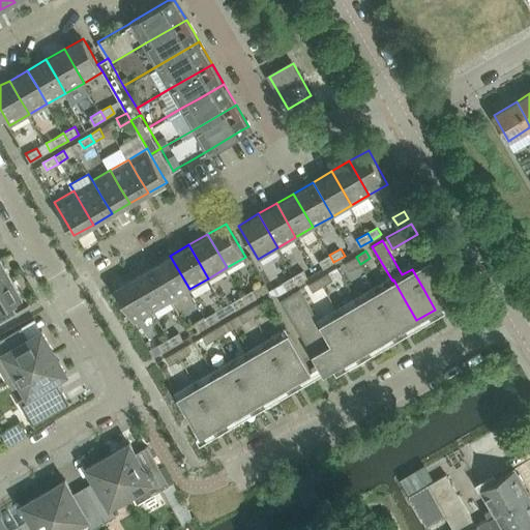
[(324,267),(333,262),(329,255),(320,260),(324,267)]
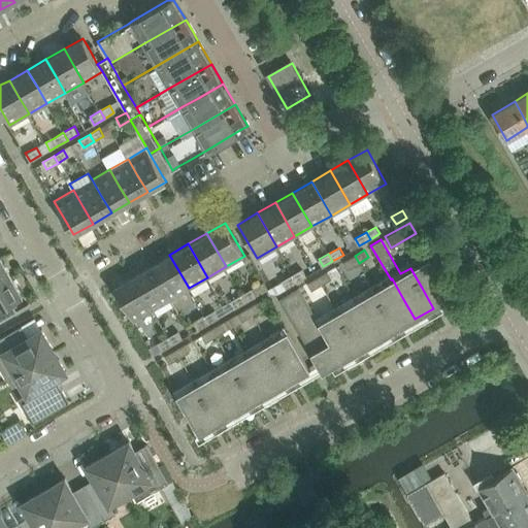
[(171,298),(189,288),(169,255),(152,265),(171,298)]
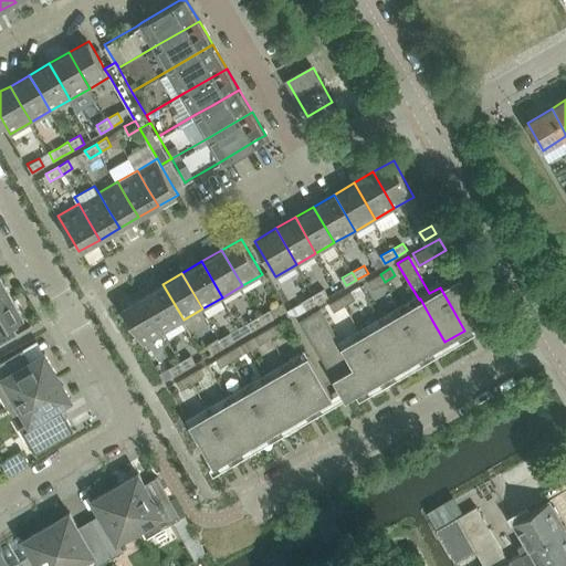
[(0,302),(12,295),(0,274),(0,302)]
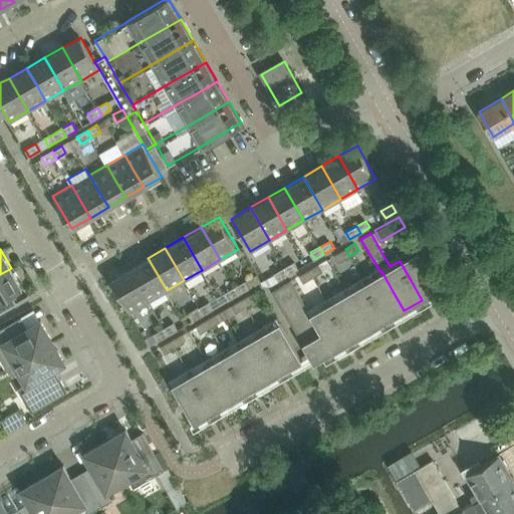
[(339,262),(349,256),(345,249),(335,255),(339,262)]
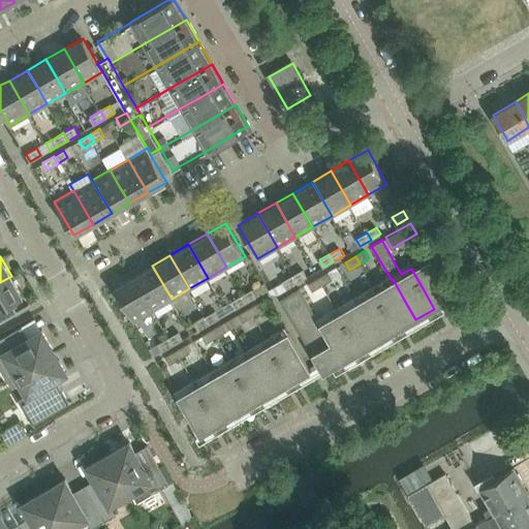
[(430,257),(411,269),(423,288),(434,309),(453,298),(430,257)]
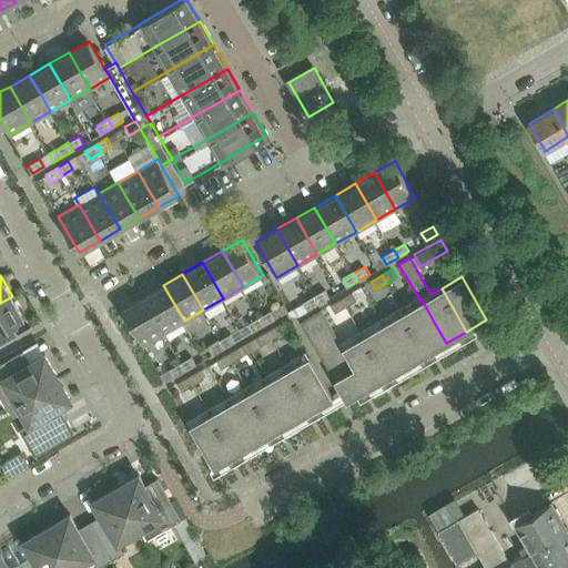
[(164,332),(184,321),(163,285),(143,296),(164,332)]
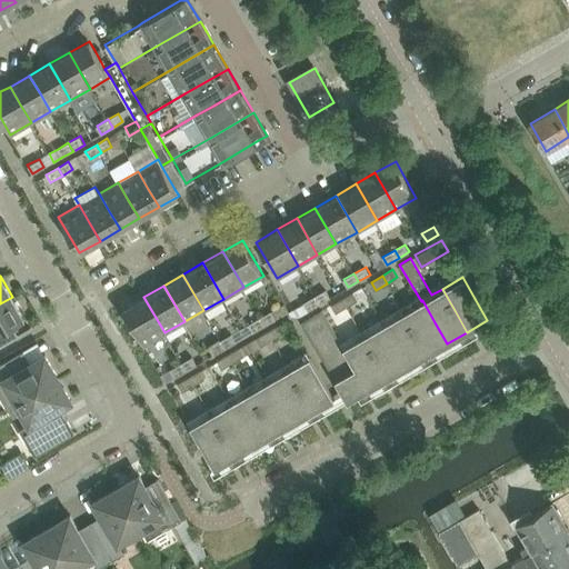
[(320,305),(331,298),(326,290),(316,296),(320,305)]
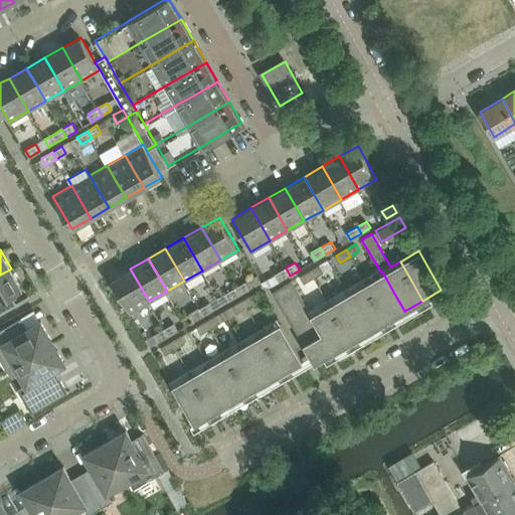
[(313,278),(324,272),(320,265),(309,271),(313,278)]
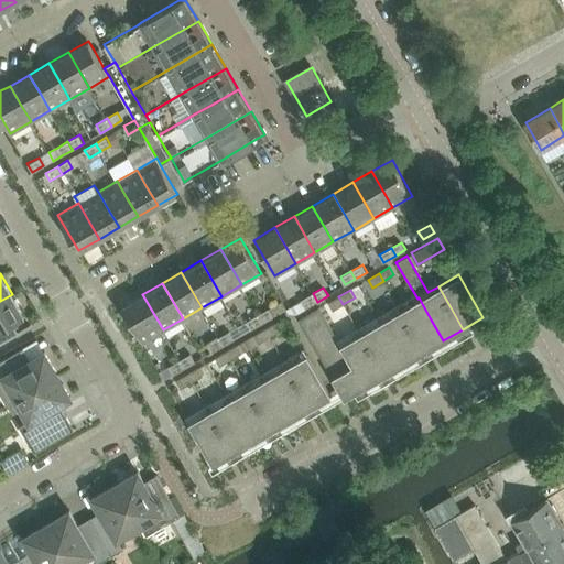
[(297,313),(317,302),(313,293),(286,308),(289,313),(297,313)]
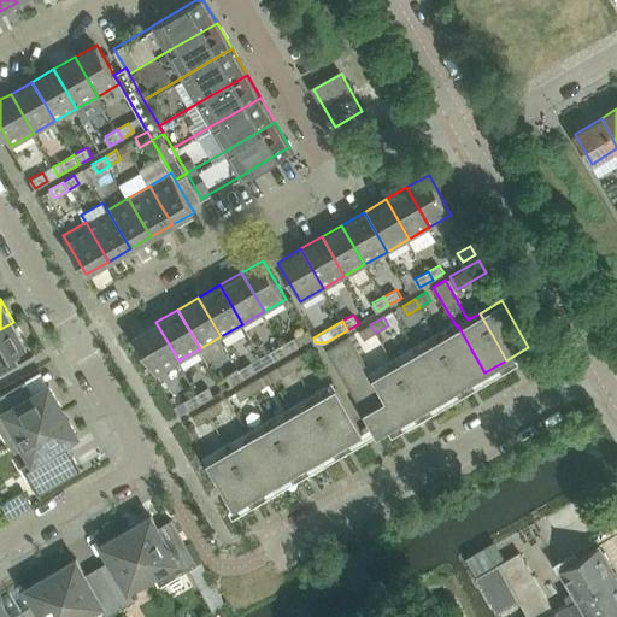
[(13,322),(0,329),(0,374),(19,363),(15,353),(27,346),(13,322)]
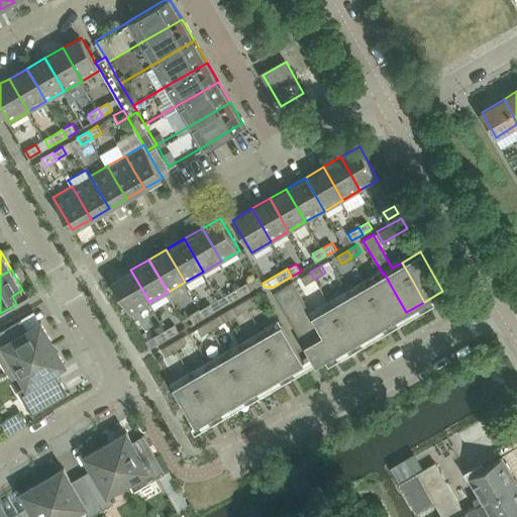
[(129,314),(149,302),(130,270),(110,281),(129,314)]
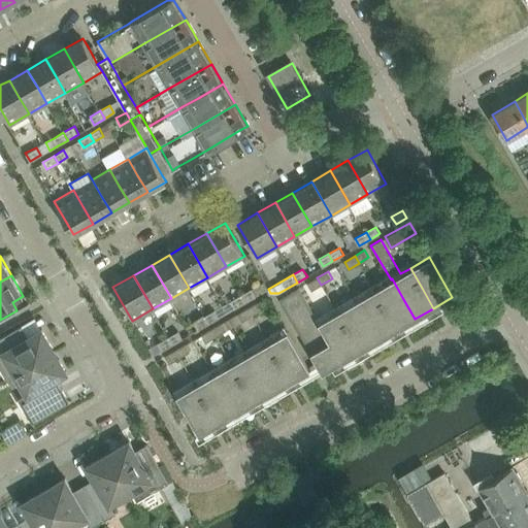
[(311,290),(321,285),(317,277),(307,283),(311,290)]
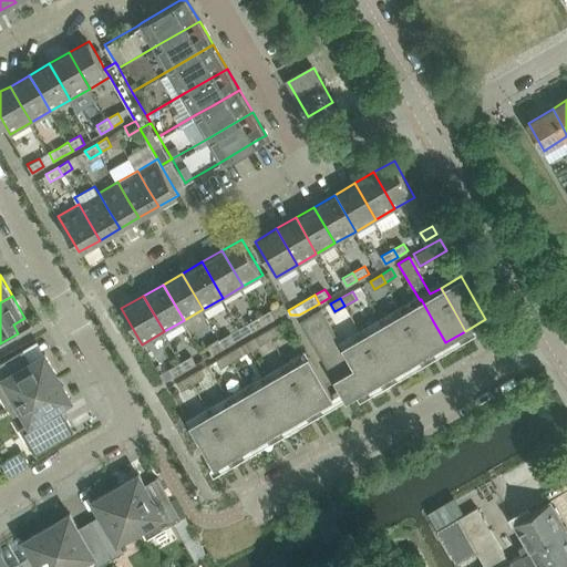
[(420,300),(401,310),(413,332),(426,353),(445,342),(433,321),(421,299),(420,300)]
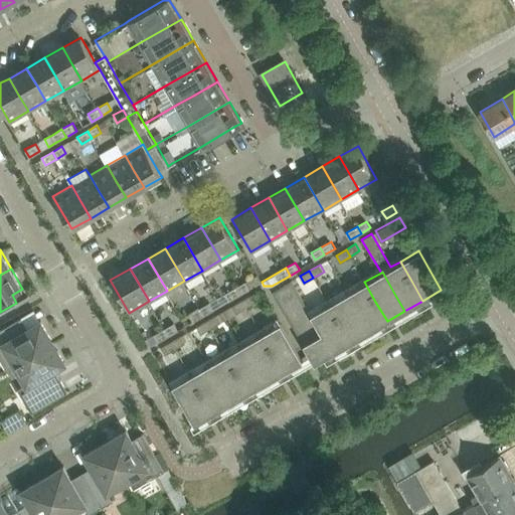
[(291,280),(272,291),(314,363),(329,354),(333,352),(322,333),(310,313),(291,280)]
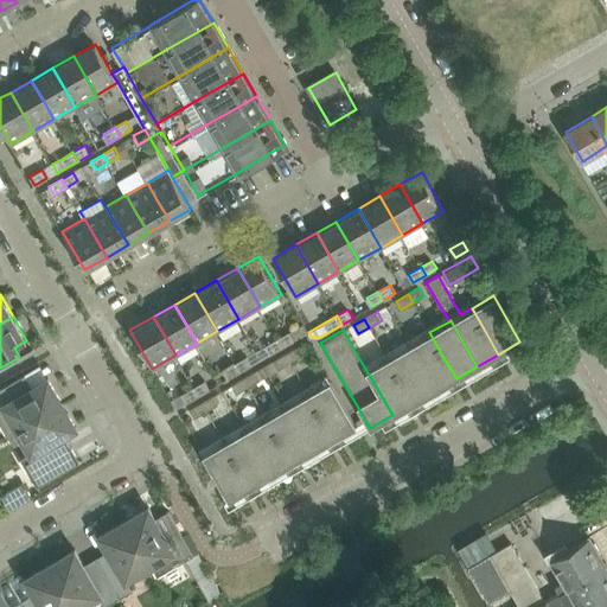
[(283,347),(294,340),(289,332),(279,338),(283,347)]
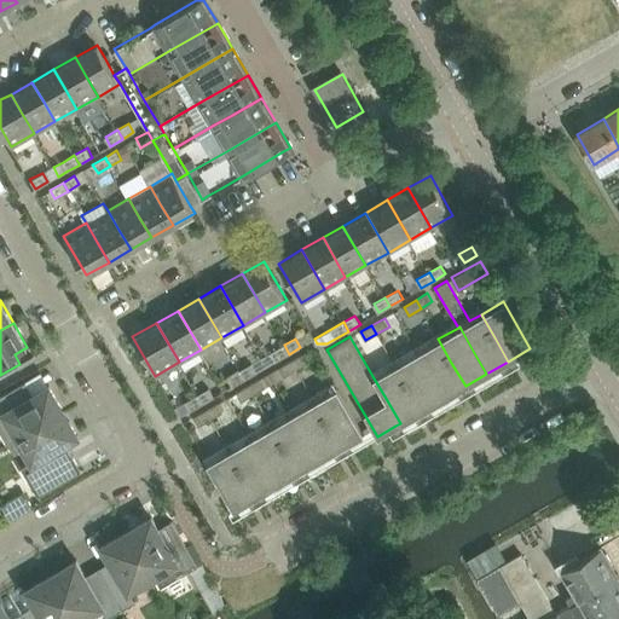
[(438,339),(417,351),(432,374),(445,398),(466,386),(451,363),(438,339)]
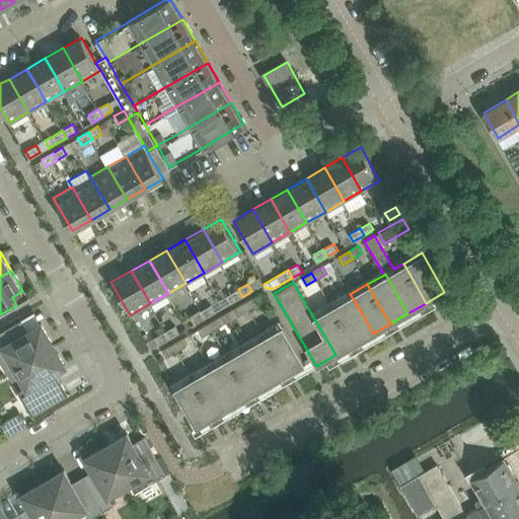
[(231,303),(242,297),(238,289),(227,295),(231,303)]
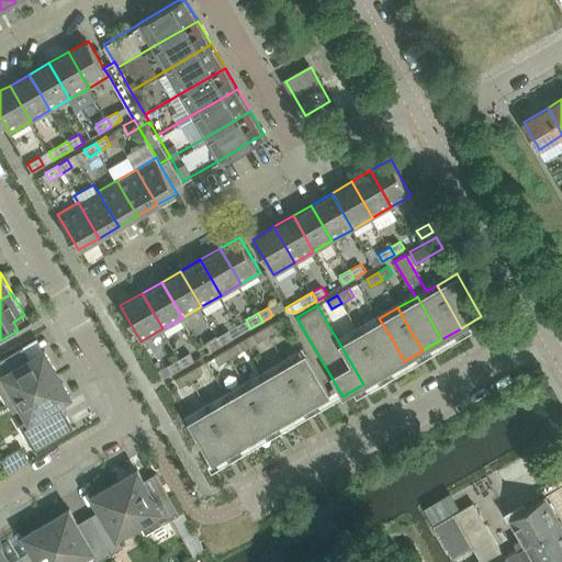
[(361,316),(353,321),(359,330),(367,326),(361,316)]
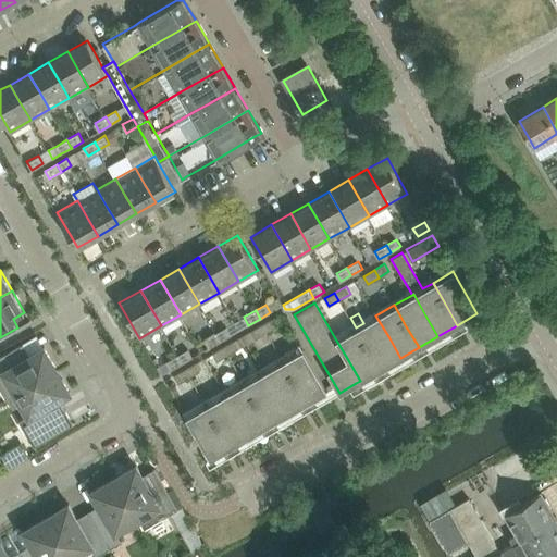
[(363,323),(356,327),(368,348),(380,369),(400,358),(388,336),(375,316),(363,323)]
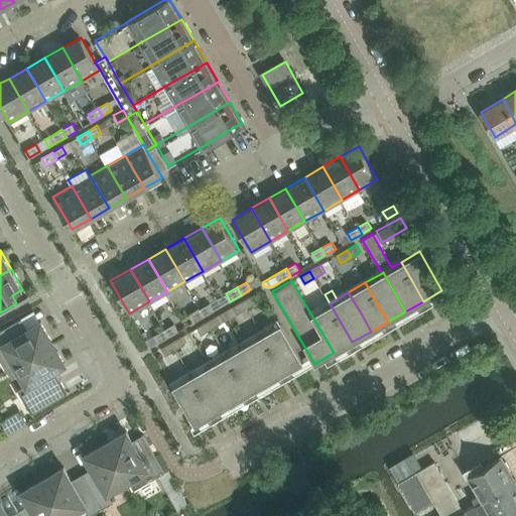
[(247,308),(257,302),(253,294),(243,300),(247,308)]
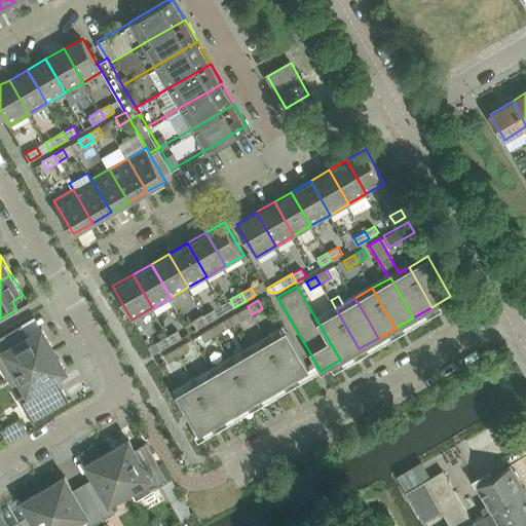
[(242,320),(252,314),(248,306),(237,312),(242,320)]
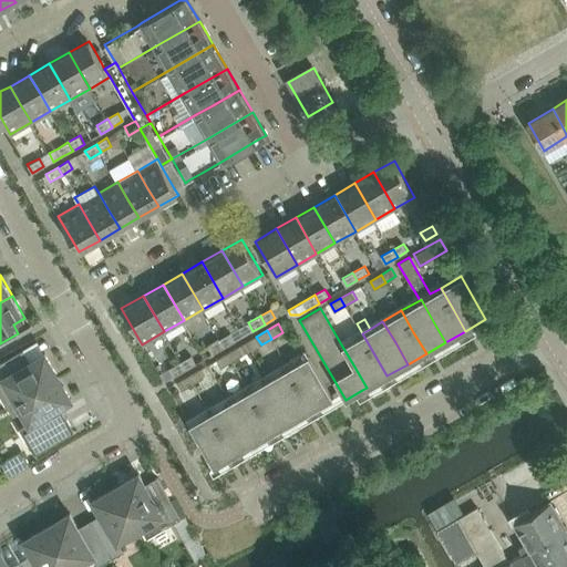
[(225,348),(236,341),(232,333),(220,339),(225,348)]
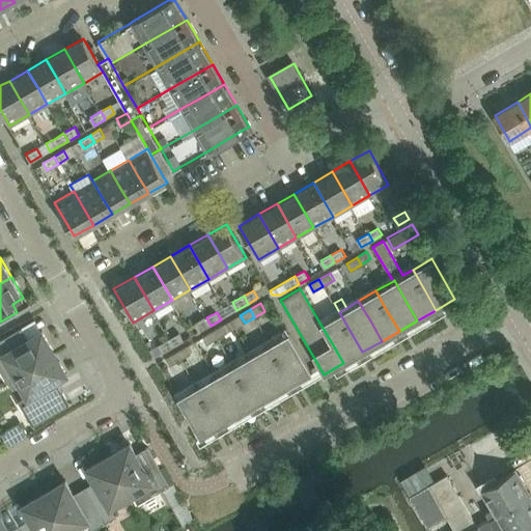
[(339,312),(319,323),(332,343),(343,363),(362,352),(351,332),(339,312)]
